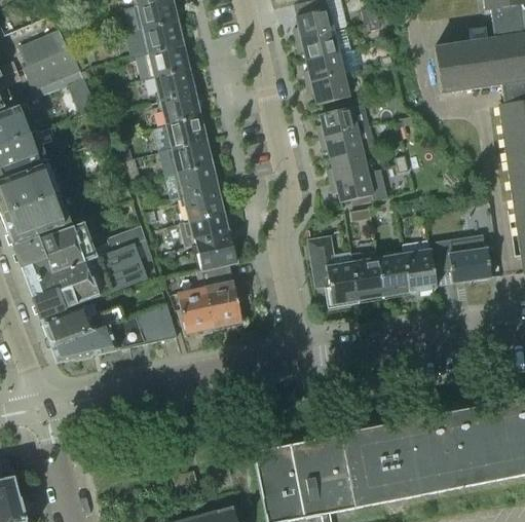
[(129,32),(178,20),(176,7),(173,7),(171,0),(153,0),(134,5),(124,7),(129,32)]
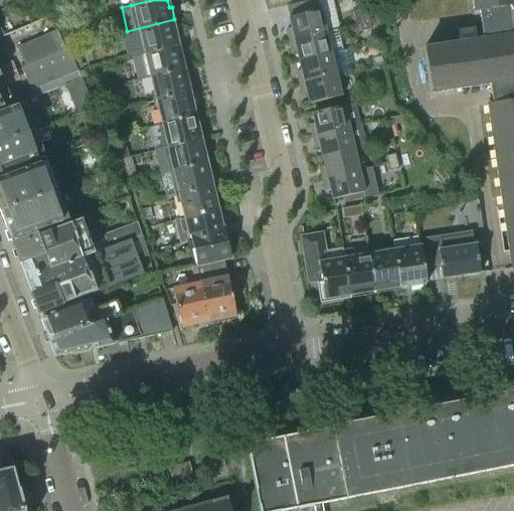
[(473,0),(475,9),(480,9),(484,37),(423,46),(431,90),(482,82),(491,80),(494,100),(488,101),(513,266),(513,0),(473,0)]
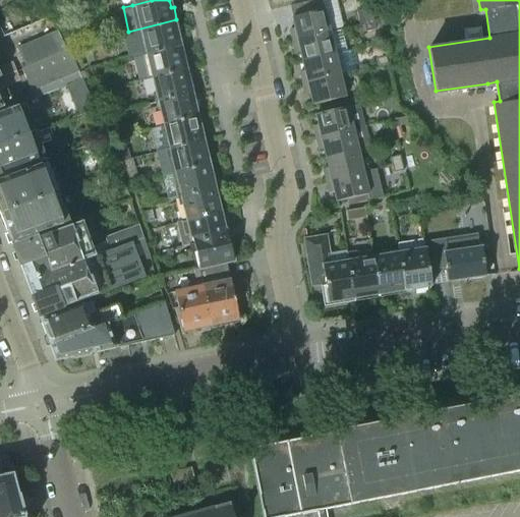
[(55,13),(50,3),(38,8),(37,6),(26,10),(32,22),(55,13)]
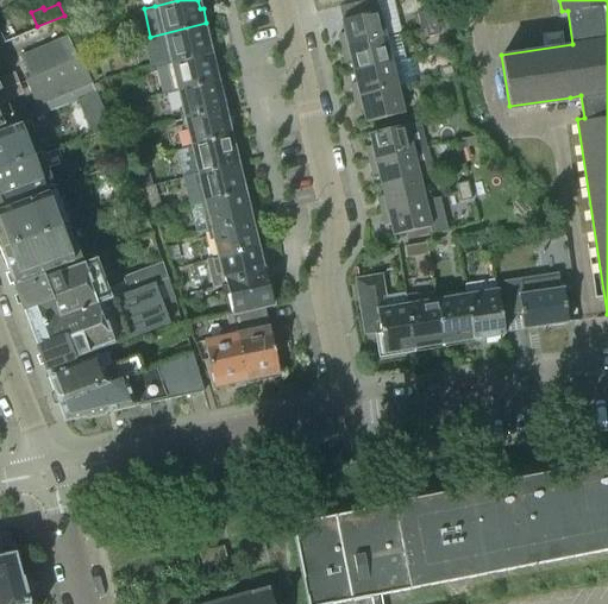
[(345,46),(384,37),(377,10),(345,18),(348,31),(342,32),(345,46)]
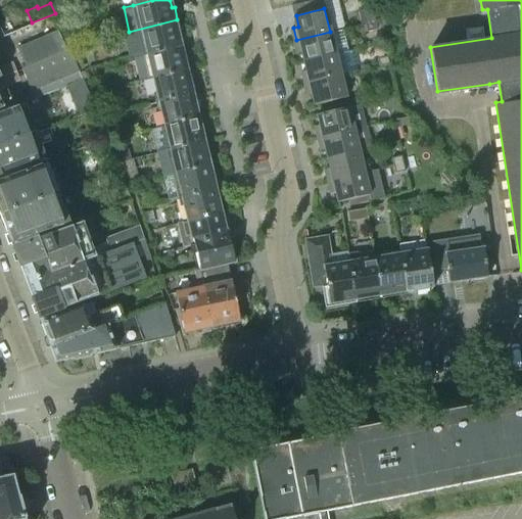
[(376,21),(374,10),(364,12),(367,24),(376,21)]
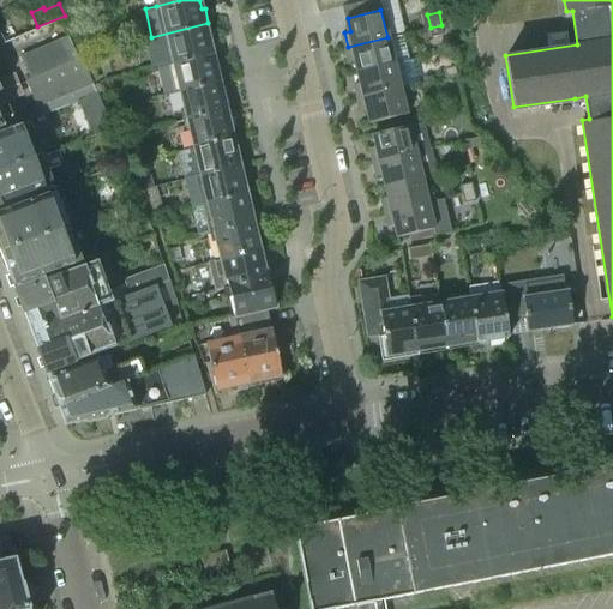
[(211,35),(208,23),(151,37),(158,66),(212,52),(209,36),(211,35)]
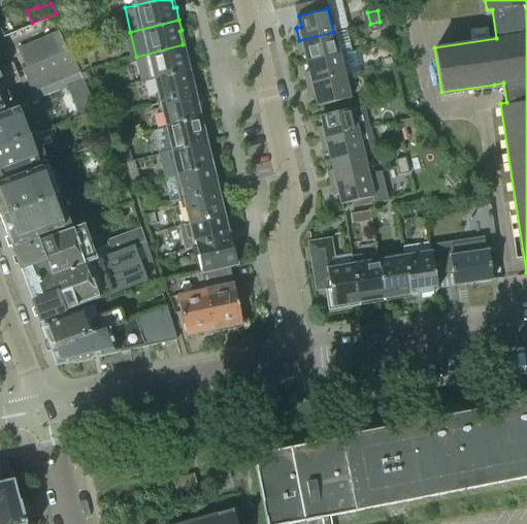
[(380,22),(370,24),(372,35),(383,32),(380,22)]
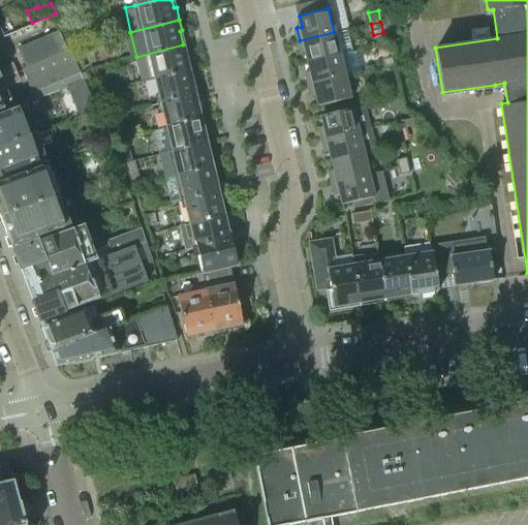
[(310,60),(339,53),(353,50),(348,29),(334,32),(300,40),(302,49),(307,48),(310,60)]
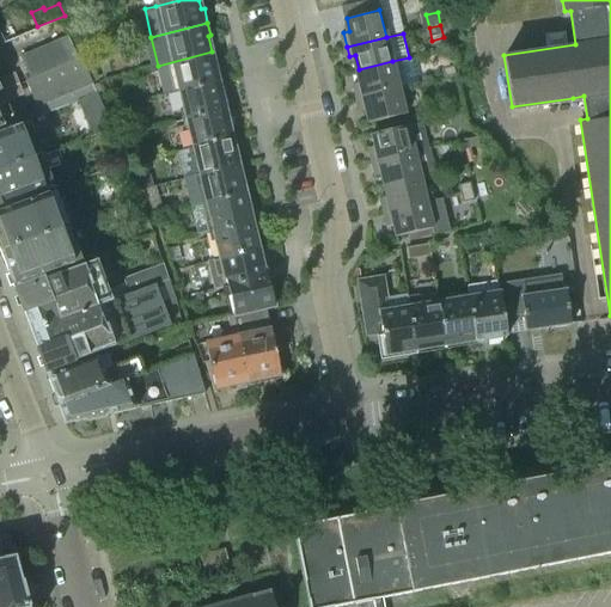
[(182,89),(220,78),(218,63),(214,65),(212,51),(158,66),(164,92),(181,87),(182,89)]
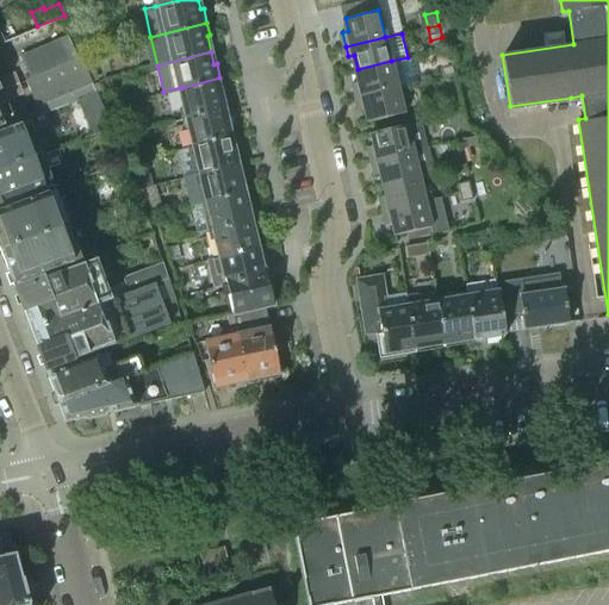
[(98,91),(89,73),(81,54),(78,54),(30,74),(26,76),(37,104),(39,112),(98,91)]
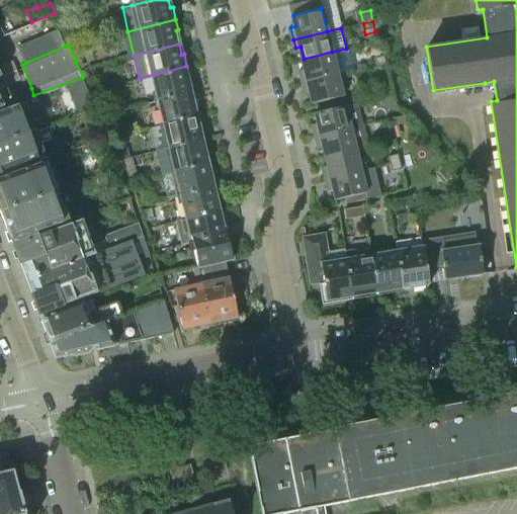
[(332,52),(304,59),(306,69),(302,70),(304,80),(337,72),(332,52)]
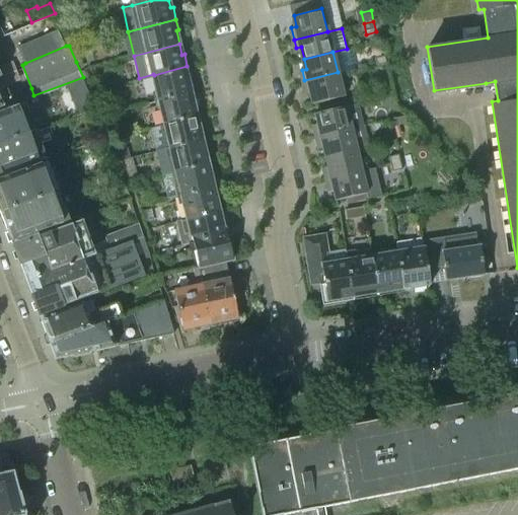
[(377,63),(386,61),(385,53),(375,55),(377,63)]
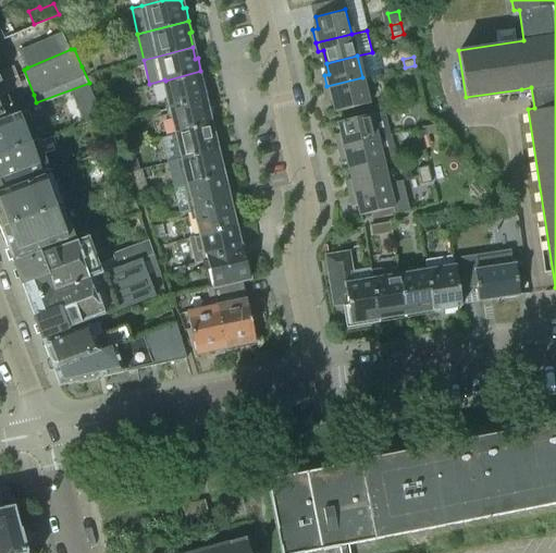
[(0,78),(17,72),(13,64),(0,69),(0,78)]
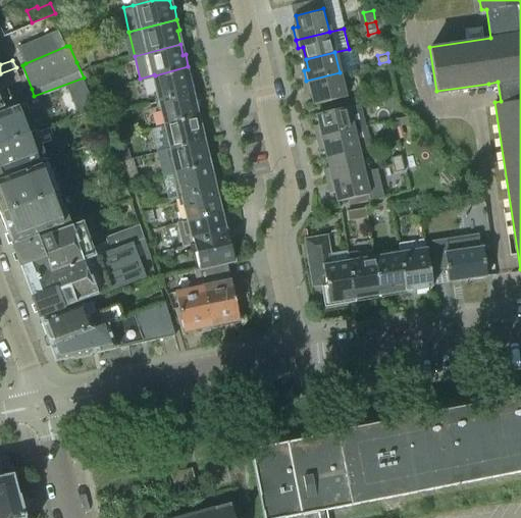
[(191,78),(188,66),(155,75),(160,99),(192,91),(189,79),(191,78)]
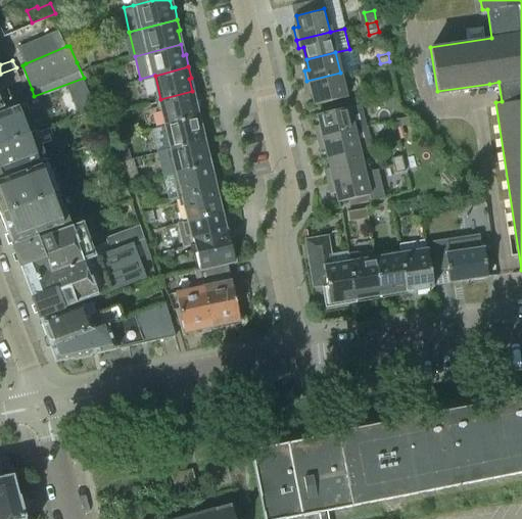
[(19,77),(16,67),(0,74),(0,105),(13,101),(6,83),(19,77)]
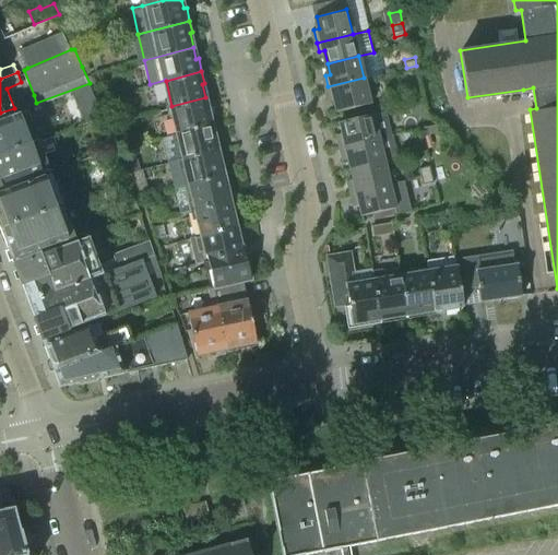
[(364,78),(328,86),(330,97),(335,96),(339,108),(369,101),(364,78)]
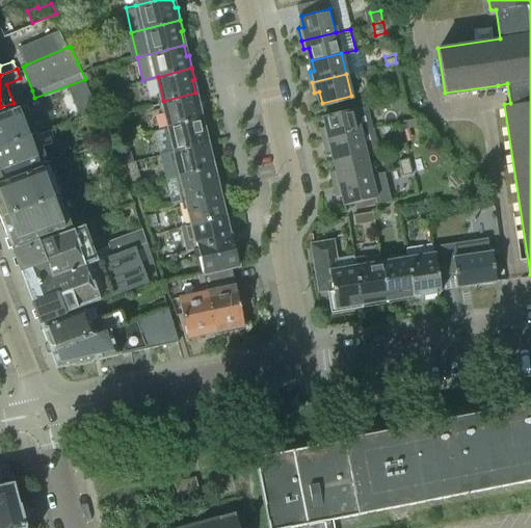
[(373,98),(371,89),(361,91),(363,100),(373,98)]
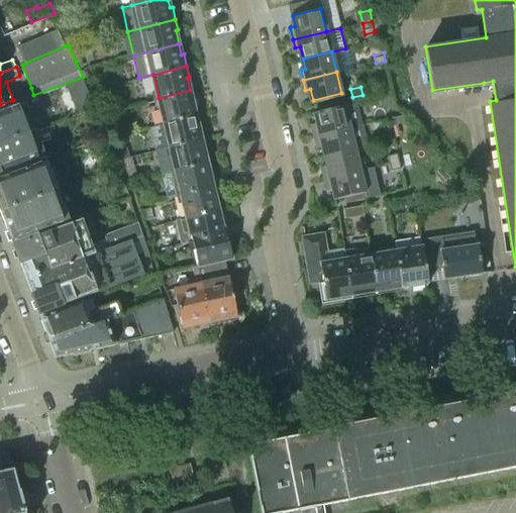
[(380,91),(384,104),(395,101),(392,89),(380,91)]
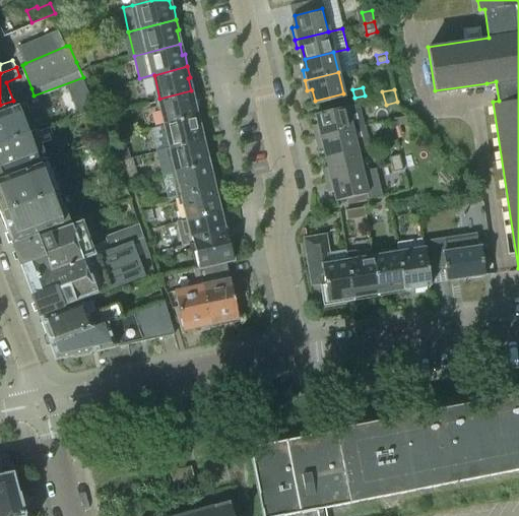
[(194,103),(191,90),(159,99),(166,123),(199,114),(196,102),(194,103)]
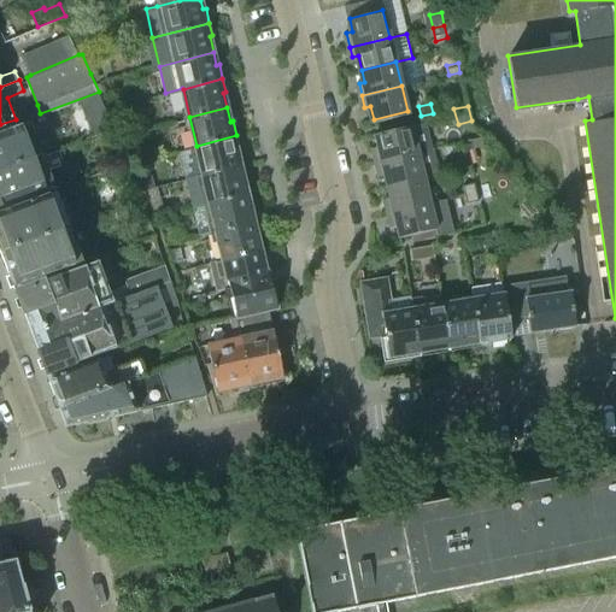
[(29,121),(0,130),(0,166),(41,151),(29,121)]
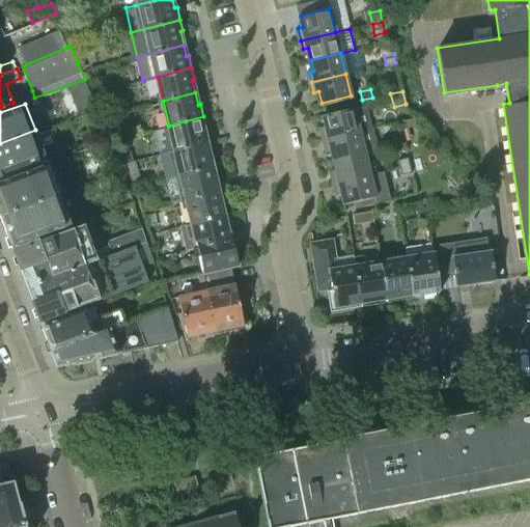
[(367,104),(353,107),(324,114),(327,126),(322,127),(325,137),(372,127),(367,104)]
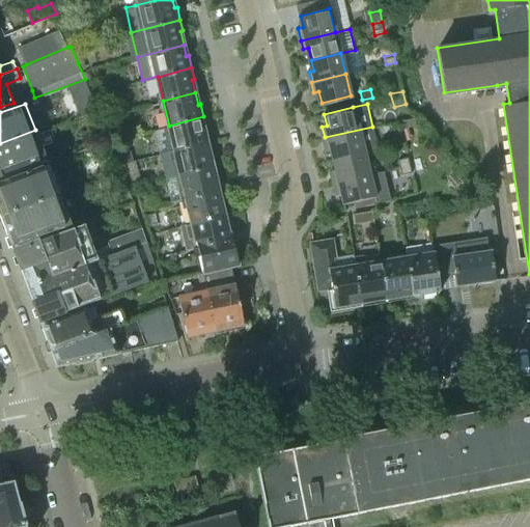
[(169,126),(174,149),(206,141),(204,129),(206,128),(203,116),(169,126)]
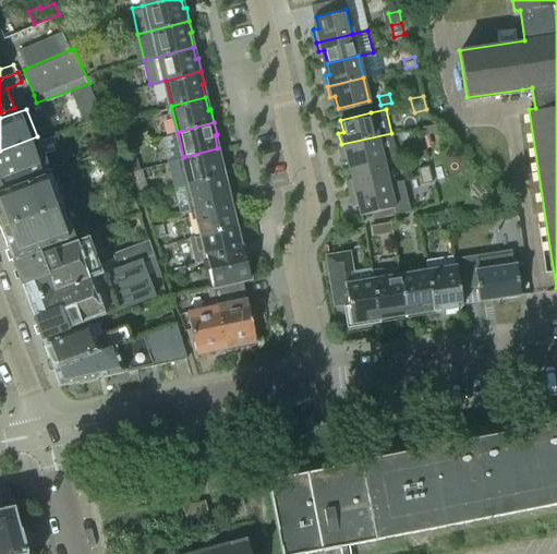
[(416,125),(419,134),(428,132),(427,123),(416,125)]
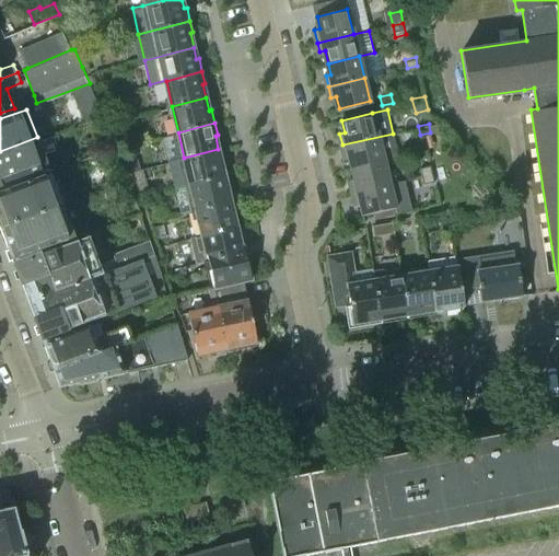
[(398,157),(393,134),(342,145),(345,155),(350,154),(353,168),(384,160),(398,157)]
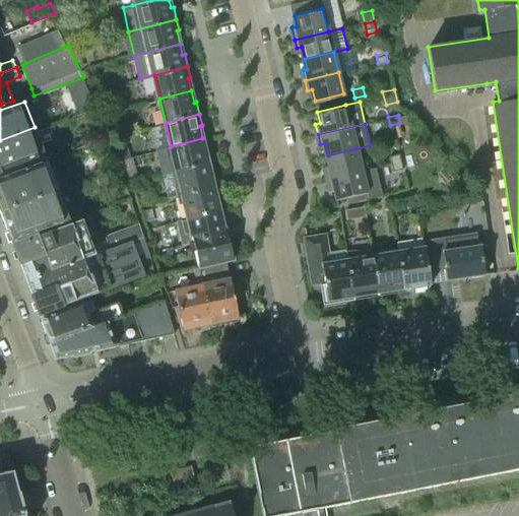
[(35,127),(0,140),(0,173),(45,156),(35,127)]
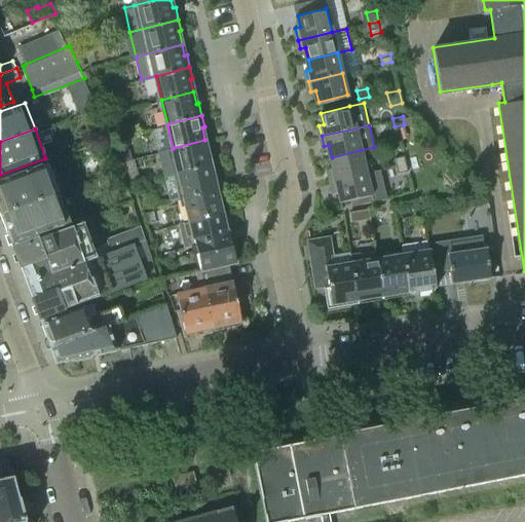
[(208,152),(204,140),(173,148),(158,151),(164,176),(214,163),(210,151),(208,152)]
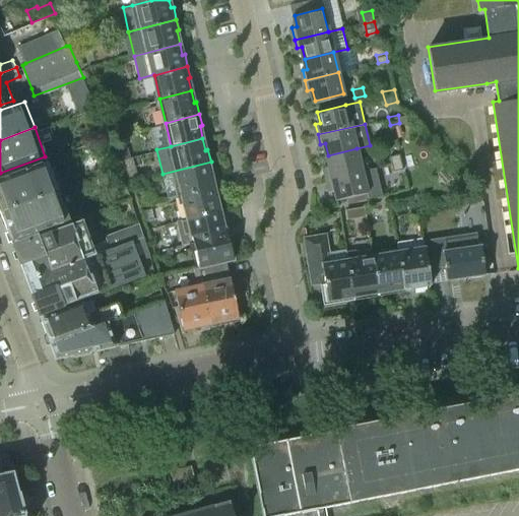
[(357,148),(328,155),(330,166),(325,167),(328,178),(362,170),(357,148)]
